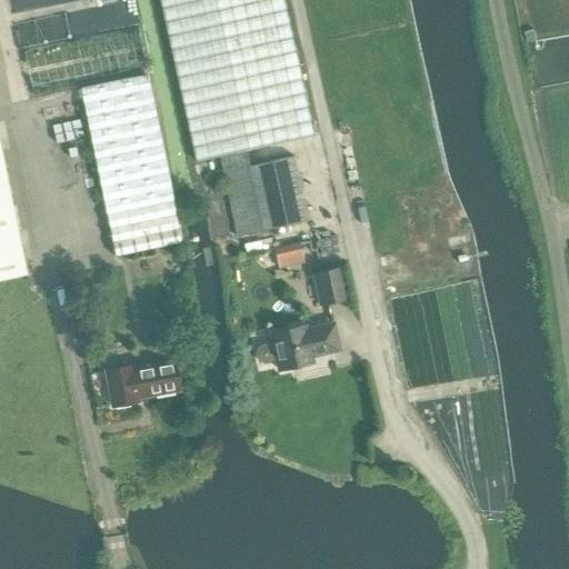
[(313,136),(282,0),(159,0),(196,161),(218,157),(246,150),(313,136)]
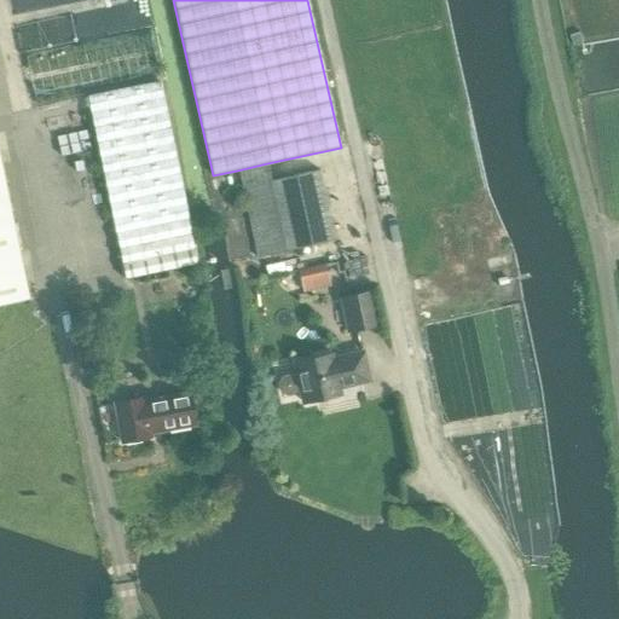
[(86,97),(125,281),(196,266),(158,82),(86,97)]
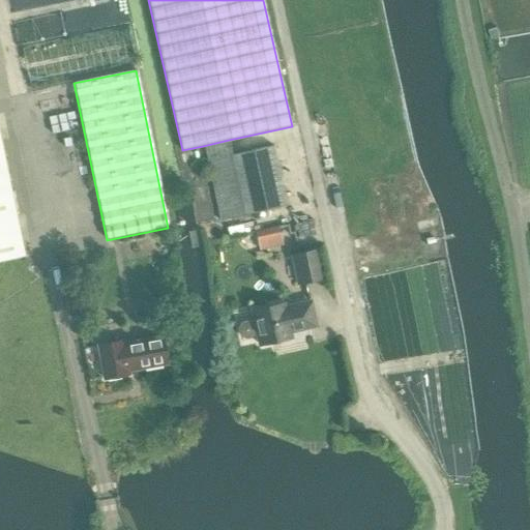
[(203,146),(219,221),(286,205),(272,145),(232,154),(229,140),(203,146)]
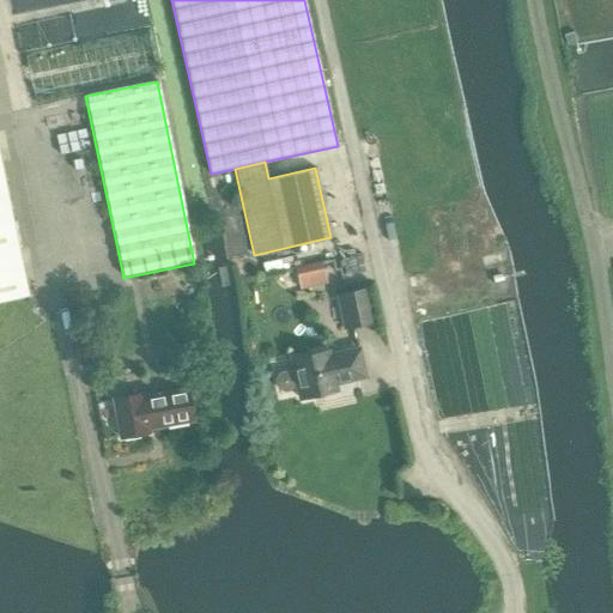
[(0,167),(0,301),(26,296),(0,167)]
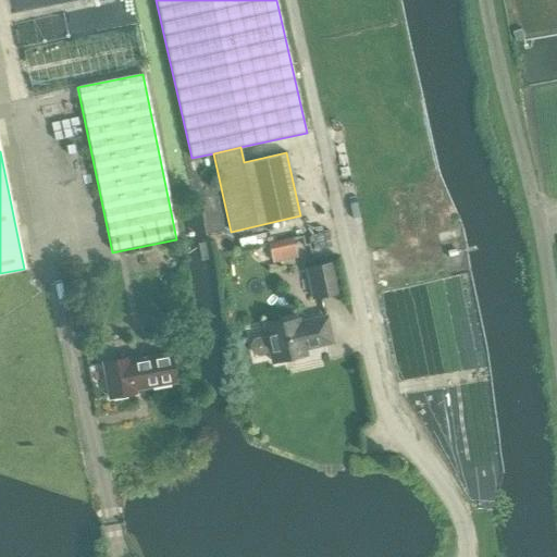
[(292,239),(268,245),(271,259),(295,254),(292,239)]
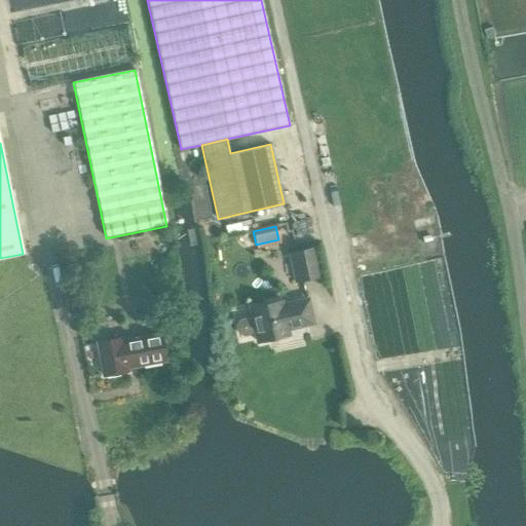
[(294,252),(300,280),(325,274),(317,247),(294,252)]
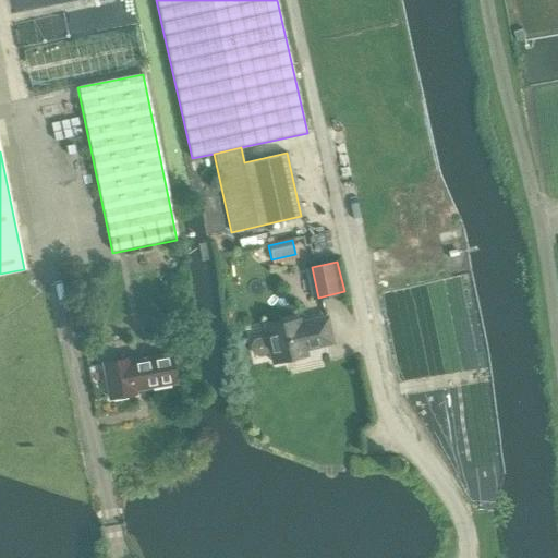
[(250,341),(249,347),(250,351),(254,354),(258,356),(264,354),(267,351),(270,351),(274,363),(305,356),(303,349),(331,342),(326,318),(298,325),(296,319),(265,327),(267,337),(264,338),(258,337),(254,338),(250,341)]
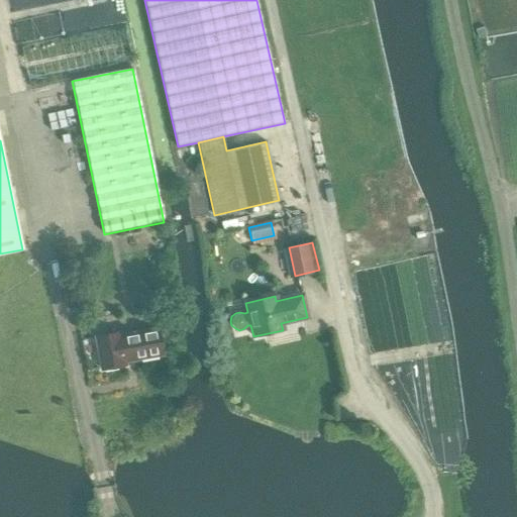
[(97,336),(103,369),(125,365),(125,360),(163,353),(158,327),(121,335),(119,331),(97,336)]
